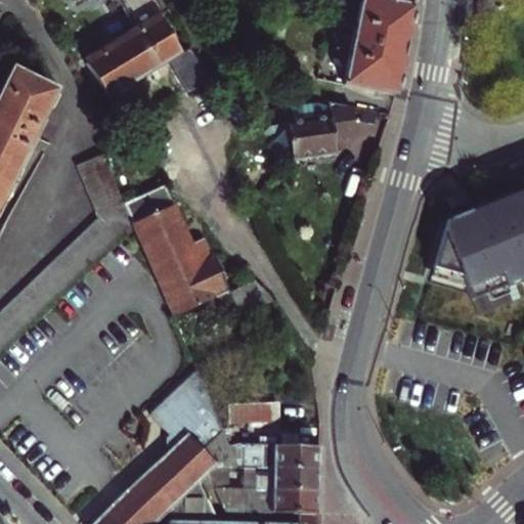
[(117,0),(136,33),(155,22),(153,18),(169,10),(163,0),(117,0)]
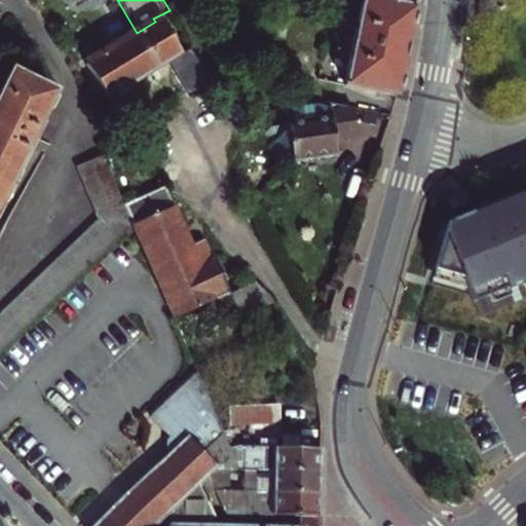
[(413,8),(365,0),(360,0),(343,86),(396,96),(404,52),(413,8)]
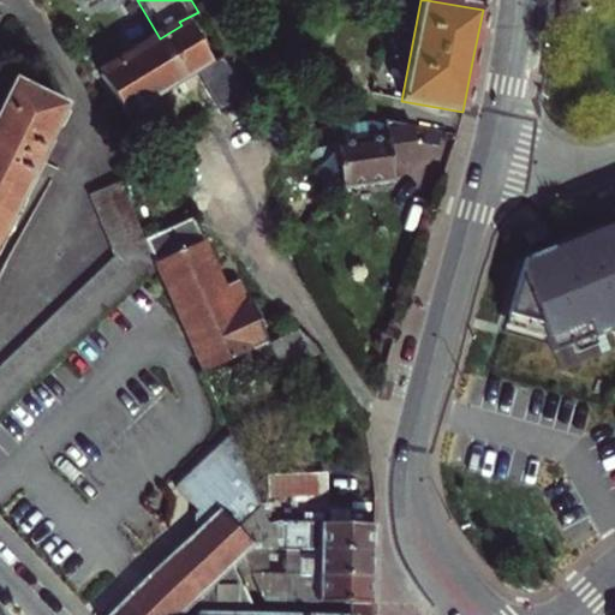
[(427,0),(483,10),(484,5),(483,0),(427,0)]
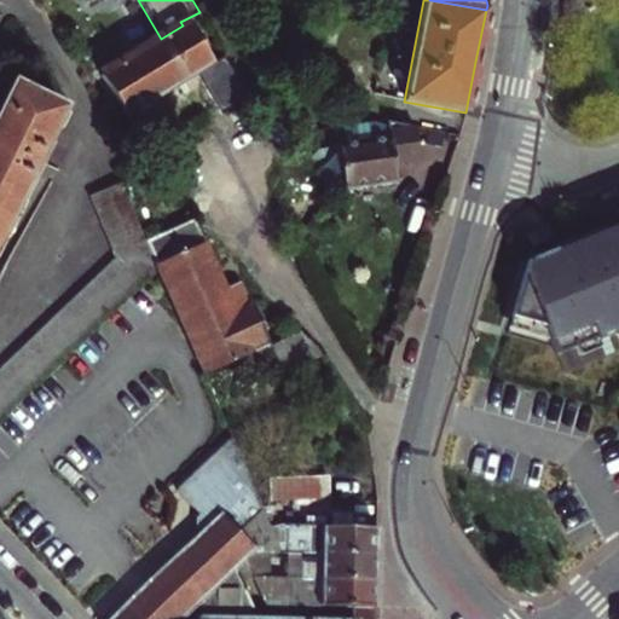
[(169,87),(196,73),(219,111),(246,96),(224,57),(209,65),(187,23),(183,25),(161,39),(99,71),(122,113),(169,87)]
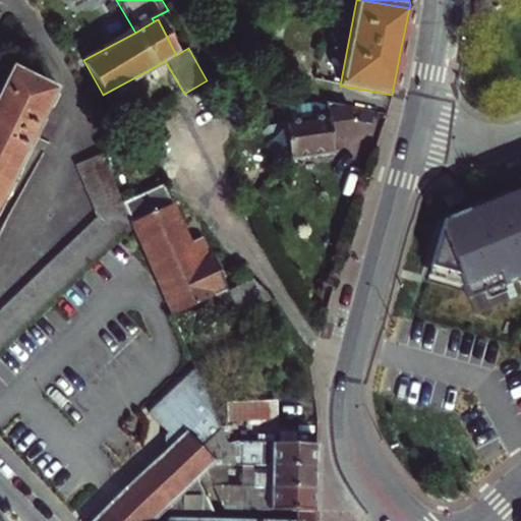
[(0,198),(53,91),(11,71),(0,95),(0,198)]
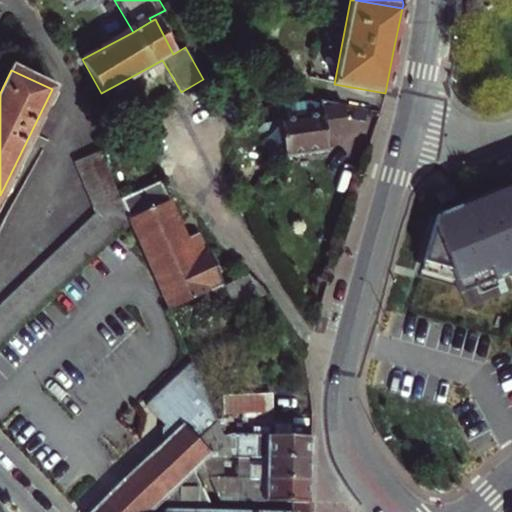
[(322,101),(323,111),(280,118),(281,122),(264,125),(258,131),(255,134),(265,145),(282,128),(287,157),(330,150),(329,143),(327,134),(350,130),(348,129),(333,124),(337,104),(322,101)]
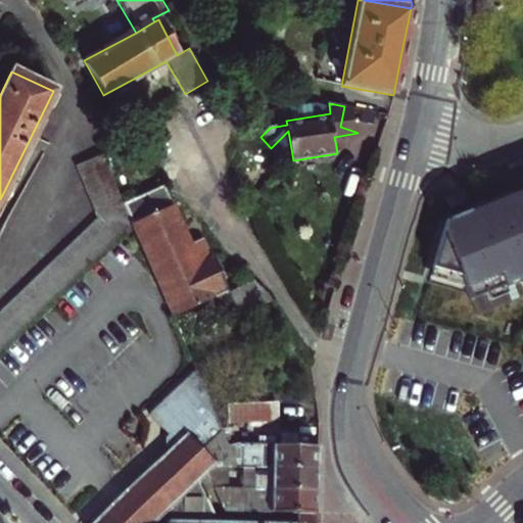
[(355,132),(351,108),(344,106),(340,127),(355,132)]
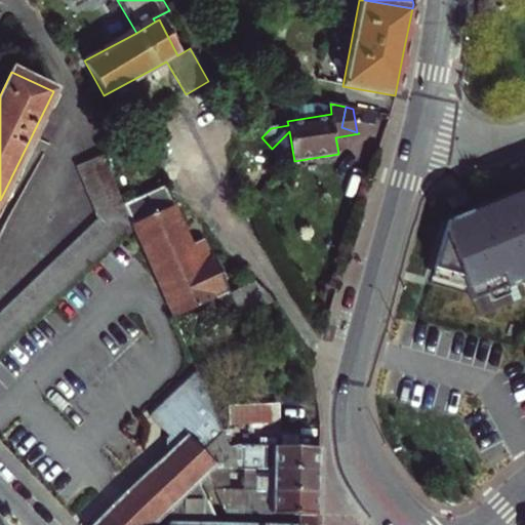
[(289,131),(272,149),(286,163),(294,161),(289,131)]
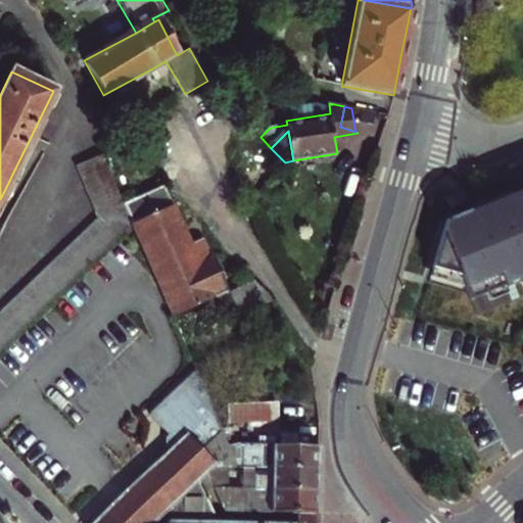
[(0,312),(0,349),(133,223),(126,205),(104,155),(78,165),(97,218),(0,312)]
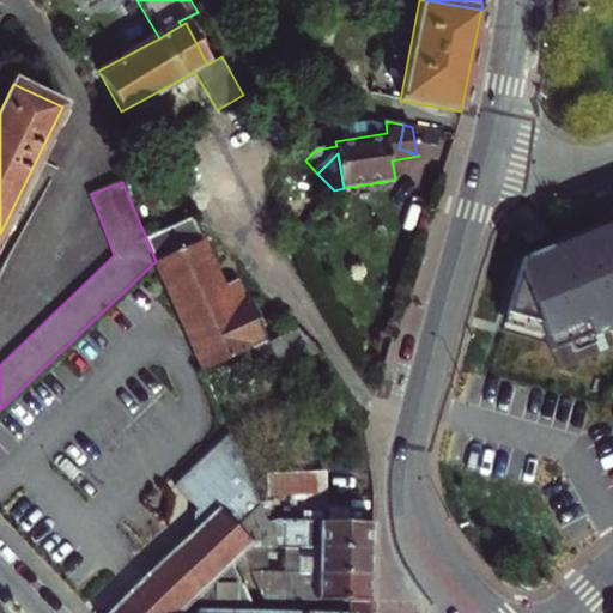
[(147,241),(156,261),(201,368),(202,368),(229,356),(262,341),(263,341),(261,337),(263,335),(250,303),(246,304),(238,287),(224,293),(214,269),(194,222),(147,241)]
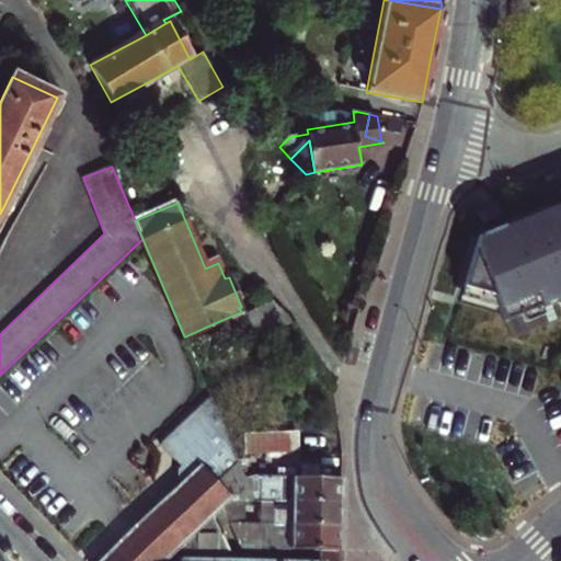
[(560,302),(560,205),(559,207),(479,241),(462,292),(492,302),(503,328),(560,302)]
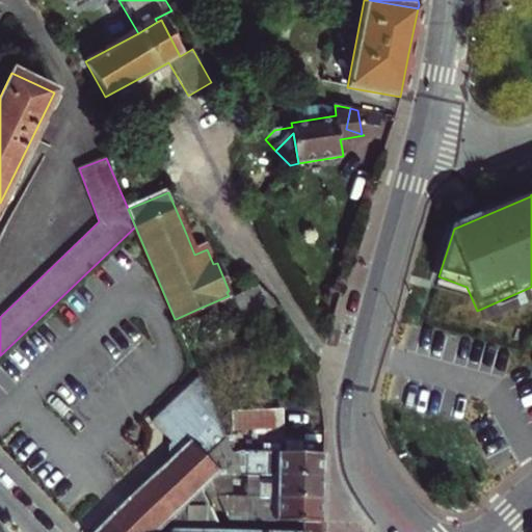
[(462,198),(454,203),(459,213),(476,204),(472,195),(463,200),(462,198)]
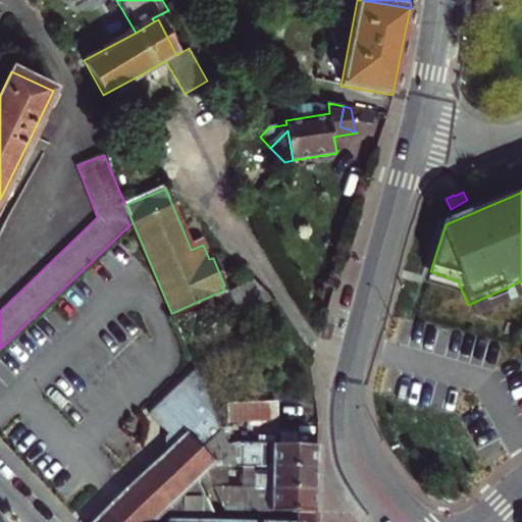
[(149,410),(164,424),(204,385),(195,365),(149,410)]
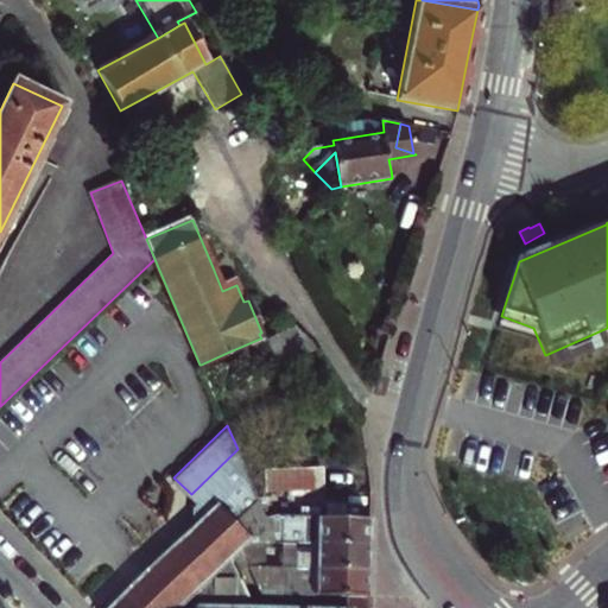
[(238,449),(191,494),(197,500),(192,504),(192,517),(198,521),(109,607),(175,607),(230,555),(240,545),(247,538),(251,534),(235,519),(258,495),(238,449)]
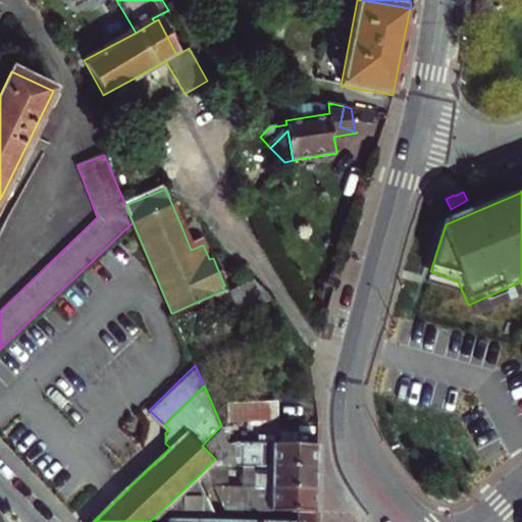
[(269,425),(269,420),(270,406),(240,406),(229,405),(229,425),(269,425)]
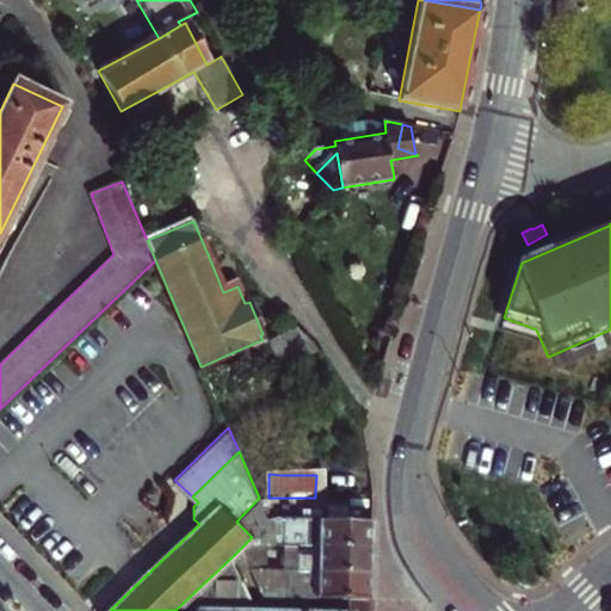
[(371,531),(371,520),(319,519),(320,518),(266,514),(259,498),(236,522),(252,537),(248,541),(259,541),(297,543),(307,543),(326,543),(371,545),(371,531)]
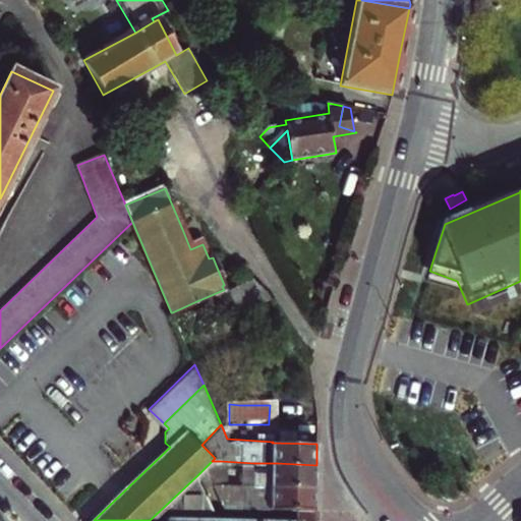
[(212,461),(206,467),(213,484),(230,484),(221,461),(212,461)]
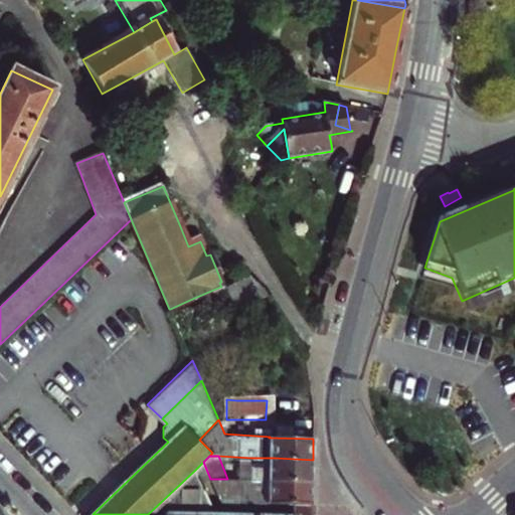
[(275,458),(274,481),(312,482),(312,471),(313,460),(275,458)]
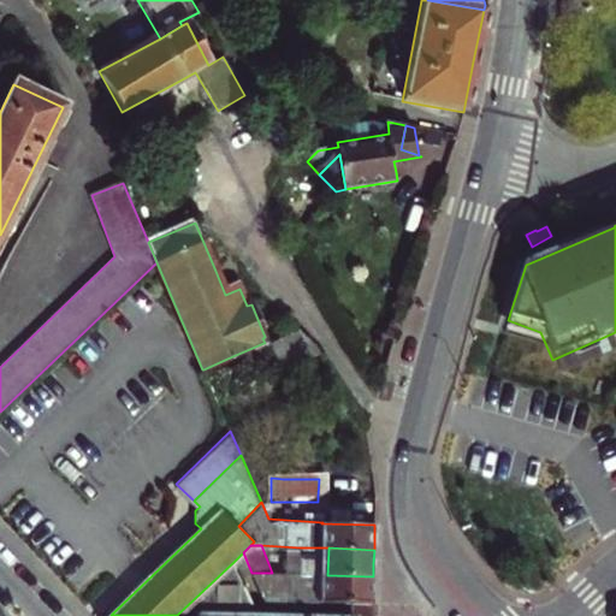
[(350,615),(351,615),(349,615),(348,615),(332,615),(330,615),(329,615),(308,615),(308,614),(303,614),(303,615),(295,615),(286,615),(286,612),(283,612),(283,615),(265,615),(265,611),(261,611),(261,615),(258,615),(258,611),(234,562),(177,615),(350,615)]
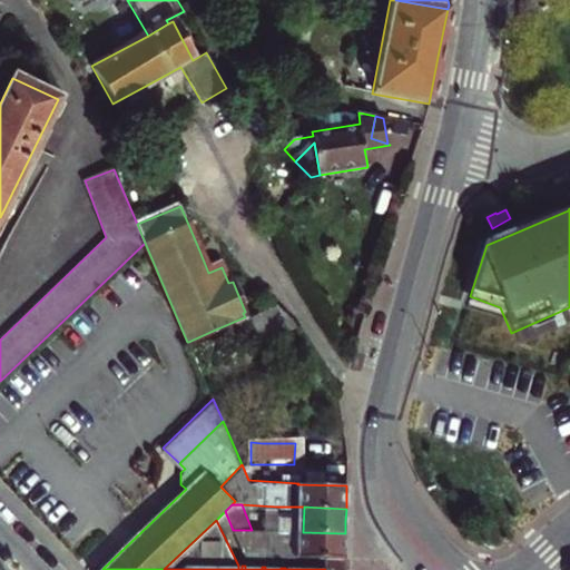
[(252,530),(233,530),(244,554),(262,556),(252,530)]
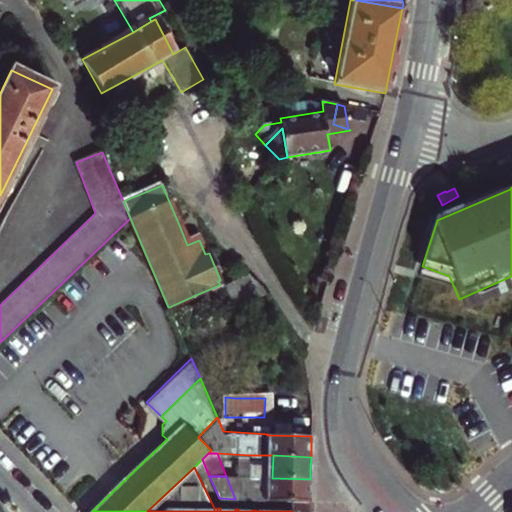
[(310,479),(272,478),(272,500),(275,500),(286,501),(294,501),(301,501),(309,502),(310,489),(310,479)]
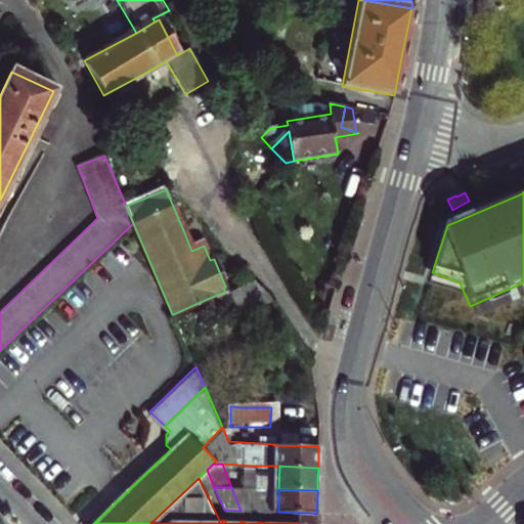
[(280,523),(282,523),(297,523),(299,523),(301,523),(301,513),(293,513),(281,512),(280,523)]
